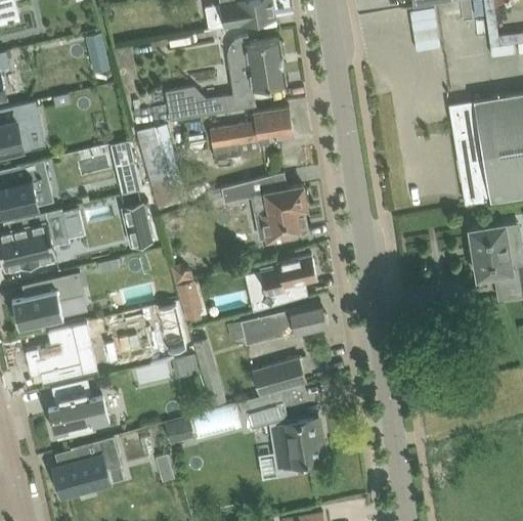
[(0,11),(14,8),(12,0),(0,0),(0,11)]
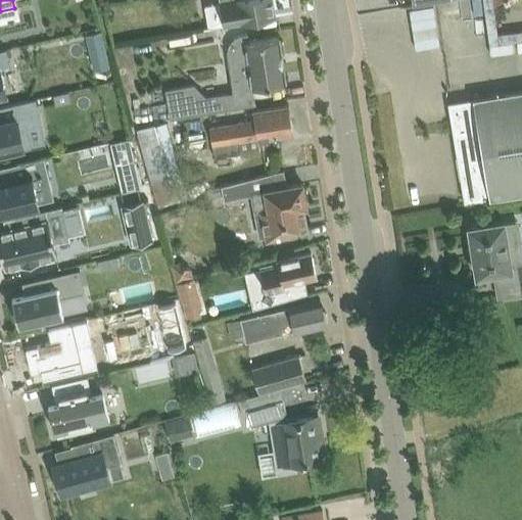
[(244,0),(236,1),(218,4),(221,28),(240,25),(254,22),(274,19),(271,0),(244,0)]
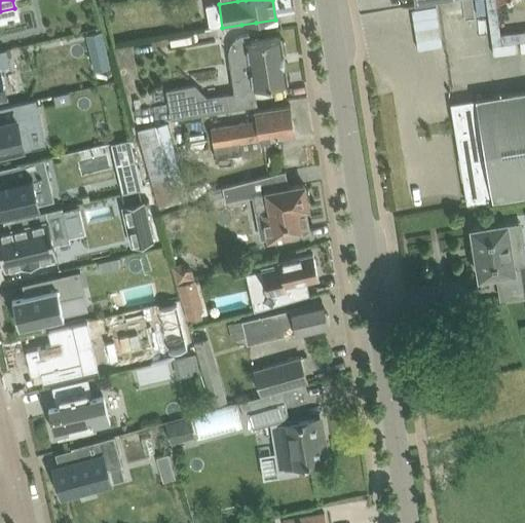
[(111,7),(100,9),(101,19),(112,17),(111,7)]
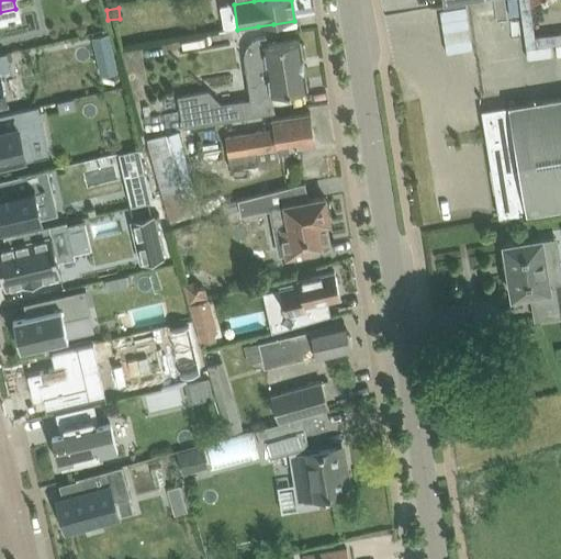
[(108,36),(92,41),(97,59),(112,56),(108,36)]
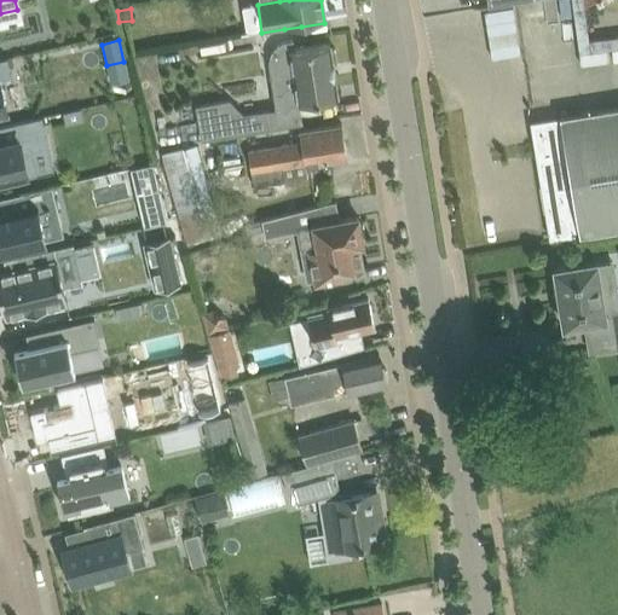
[(195,108),(201,140),(263,132),(260,115),(283,111),(293,104),(298,104),(298,105),(312,103),(336,99),(328,46),(294,52),(293,44),(278,46),(273,50),(270,54),(269,61),(267,65),(275,110),(243,116),(229,102),(195,108)]
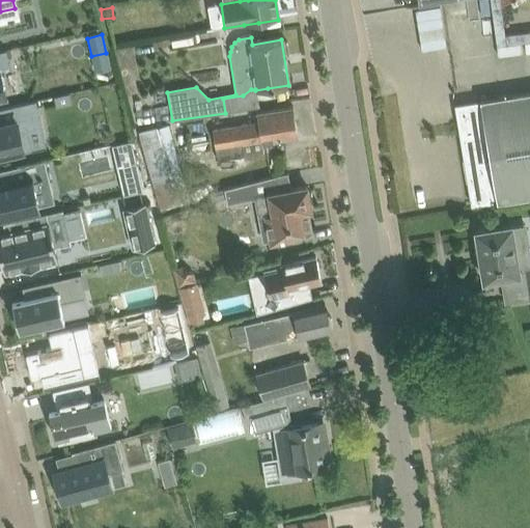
[(0,98),(8,96),(2,70),(9,67),(5,52),(0,53),(0,98)]
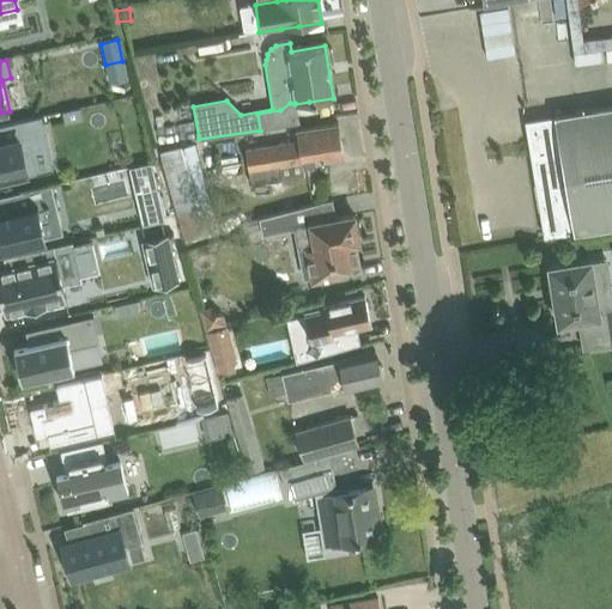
[(525,123),(532,163),(544,239),(573,235),(573,237),(611,229),(611,108),(553,117),(553,119),(525,123)]
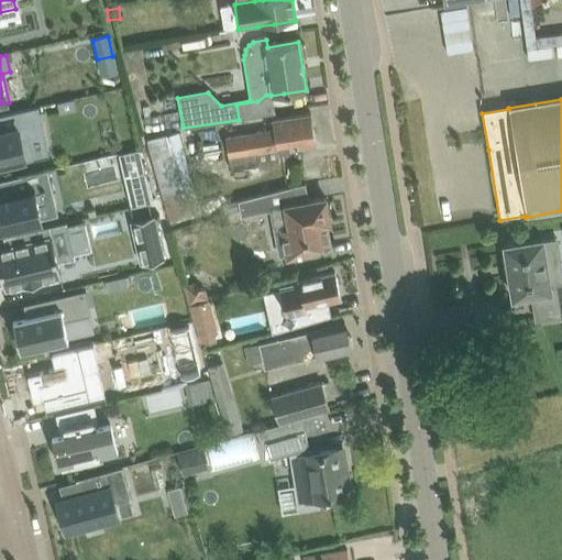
[(73,100),(57,103),(59,114),(75,111),(73,100)]
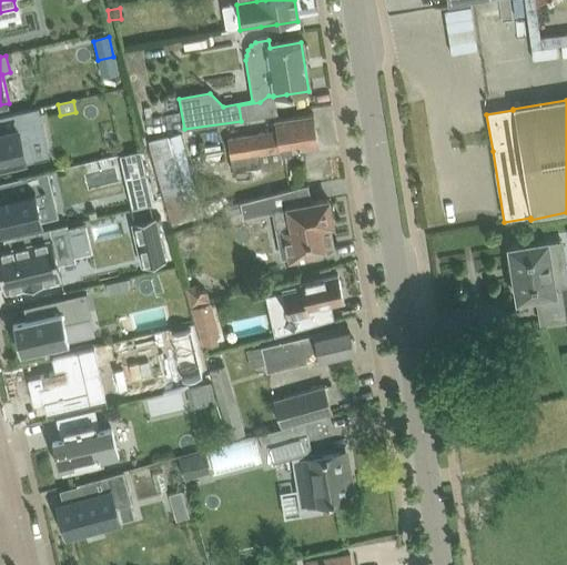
[(0,171),(33,163),(27,137),(43,132),(38,110),(0,118),(0,134),(0,171)]
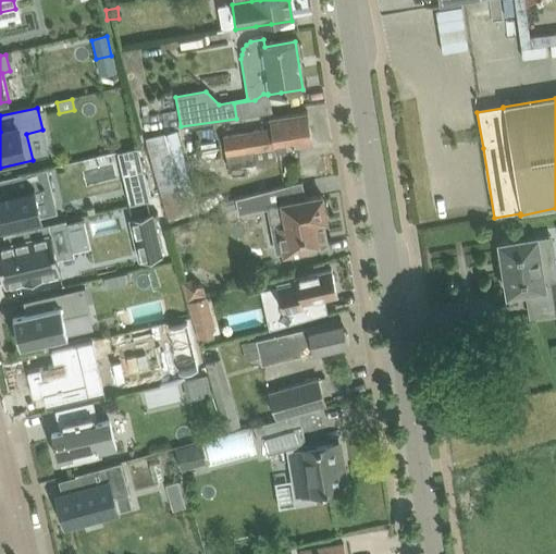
[(271,132),(223,139),(225,158),(226,169),(255,165),(256,168),(275,165),(273,151),(311,145),(307,114),(269,121),(271,132)]
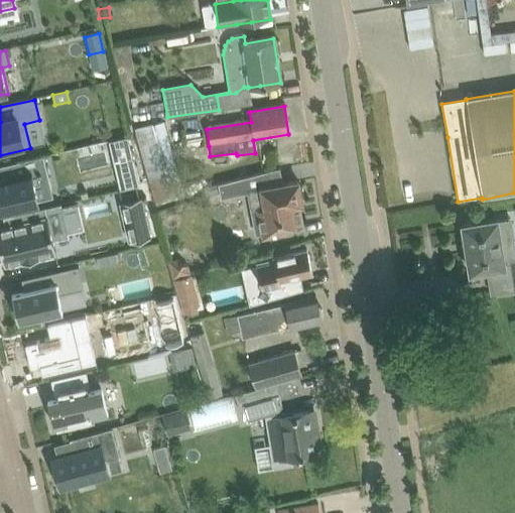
[(163,122),(134,130),(155,205),(183,197),(163,122)]
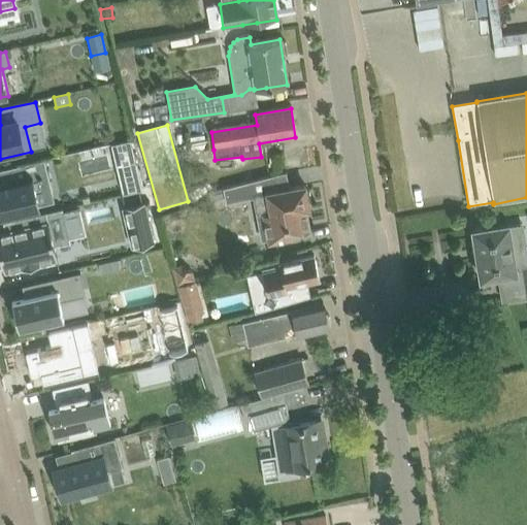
[(2,186),(0,186),(0,216),(37,207),(32,183),(37,181),(38,183),(42,182),(41,179),(47,178),(43,161),(0,171),(0,176),(2,186)]
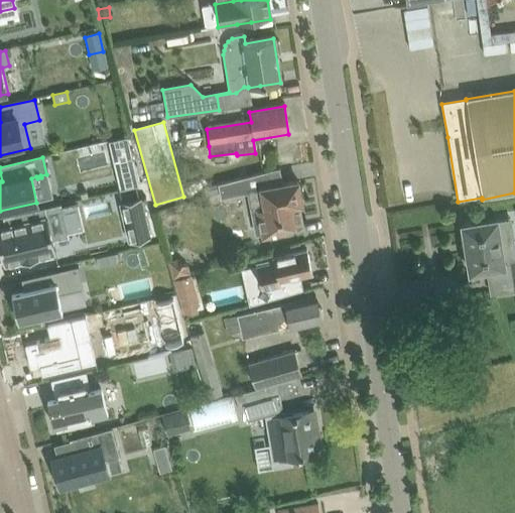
[(133,163),(115,167),(120,191),(138,187),(133,163)]
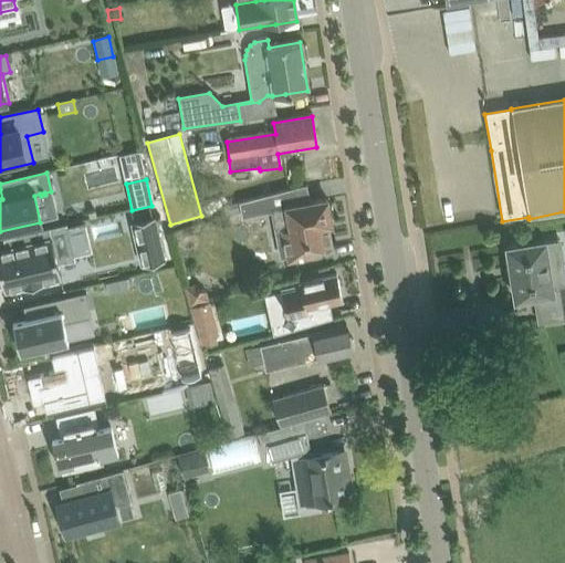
[(296,188),(239,204),(240,214),(241,218),(272,212),(276,238),(283,236),(289,261),(312,258),(311,250),(331,247),(326,226),(331,226),(326,200),(300,206),(296,188)]
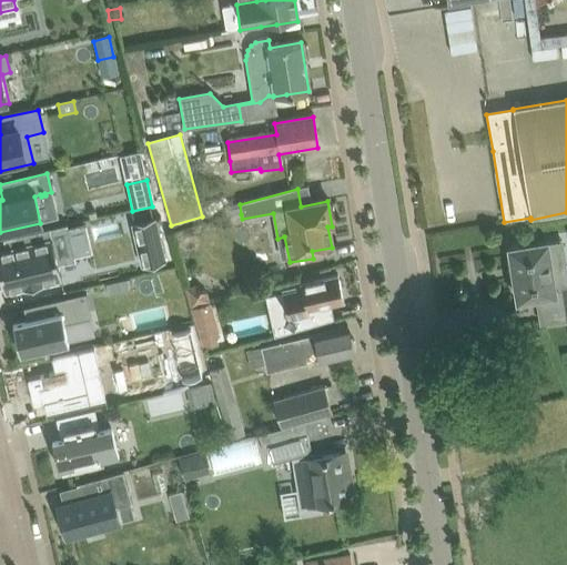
[(240,204),(224,208),(226,218),(241,214),(240,204)]
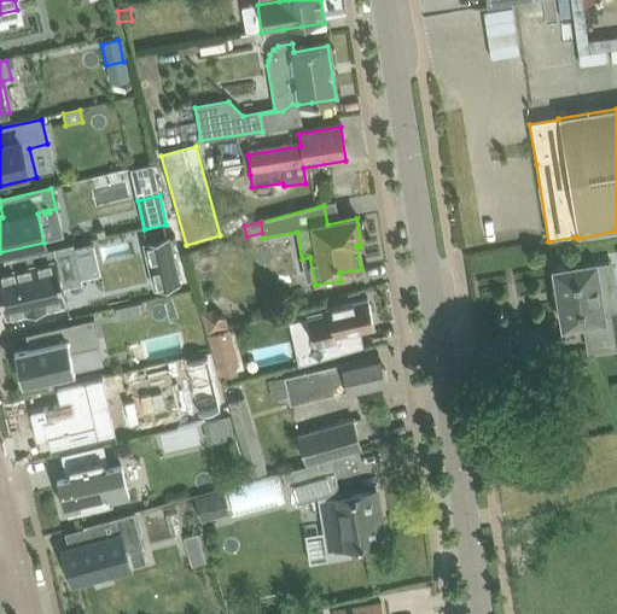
[(153,291),(178,286),(167,239),(141,244),(153,291)]
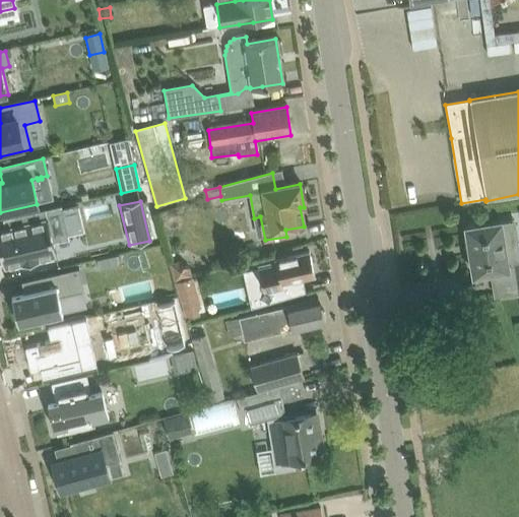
[(0,257),(1,257),(4,268),(22,264),(22,265),(38,262),(37,260),(55,256),(53,244),(68,241),(61,207),(13,217),(13,218),(16,228),(5,230),(0,231),(0,257)]
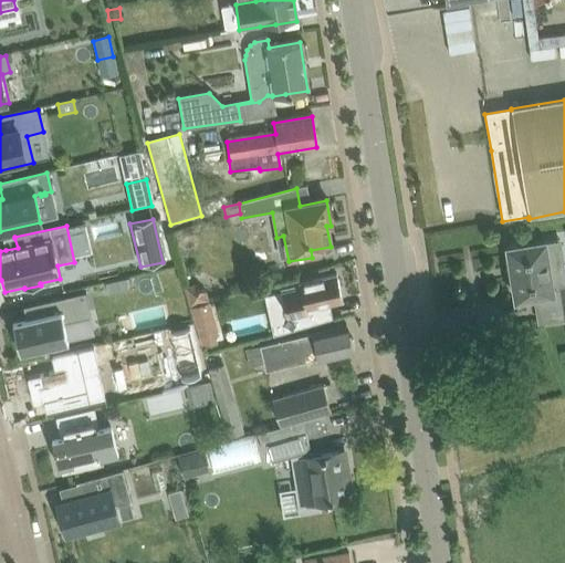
[(564,278),(551,281),(544,241),(506,248),(515,300),(553,293),(561,291),(564,319),(564,278)]
